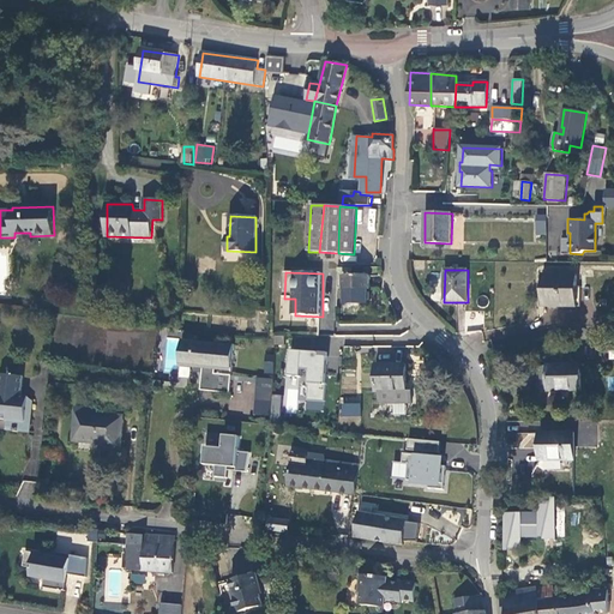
[(343,289),(369,290),(369,276),(349,275),(349,272),(343,272),(343,289)]
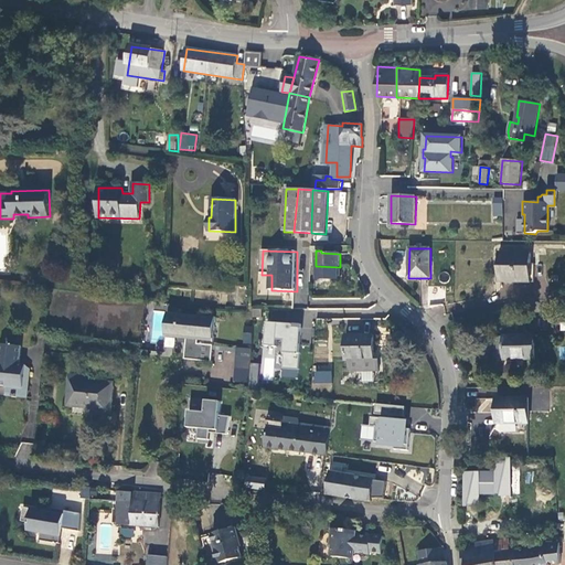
[(530,253),(500,253),(499,281),(530,283),(530,253)]
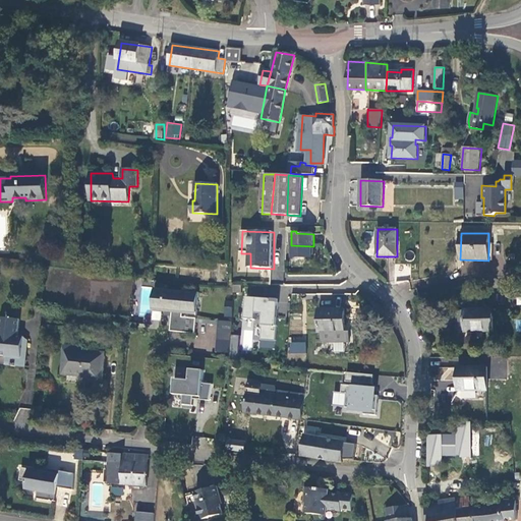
[(365,252),(371,255),(377,247),(370,244),(365,252)]
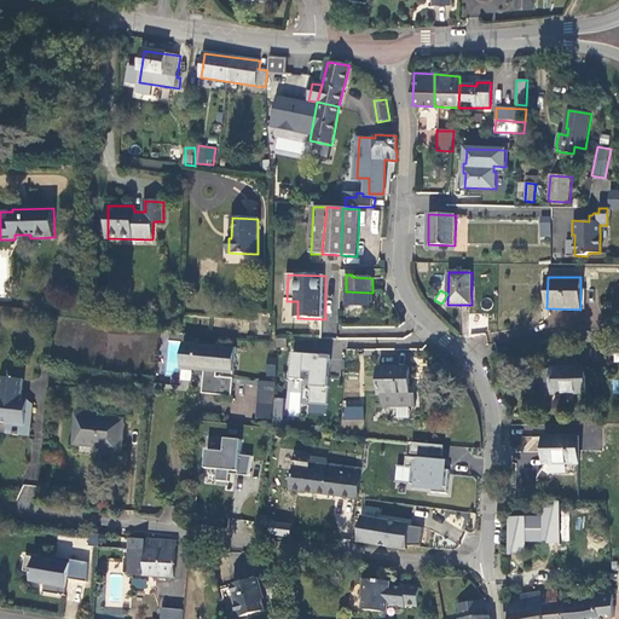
[(351,299),(340,299),(340,311),(351,312),(351,299)]
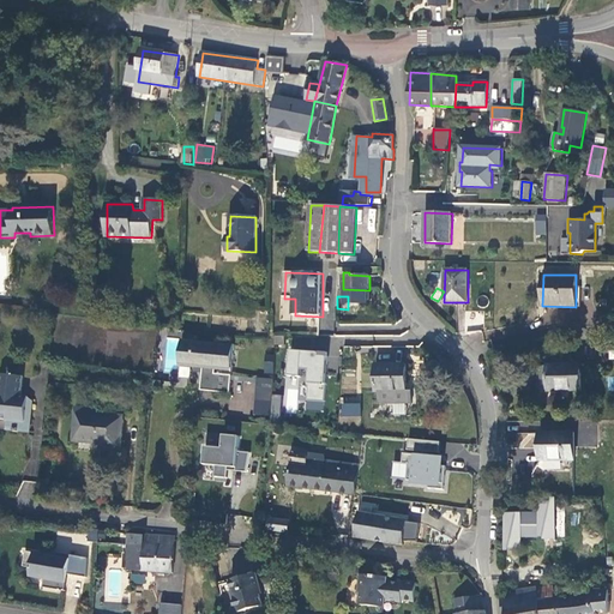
[(180,363),(198,366),(200,345),(182,343),(180,363)]
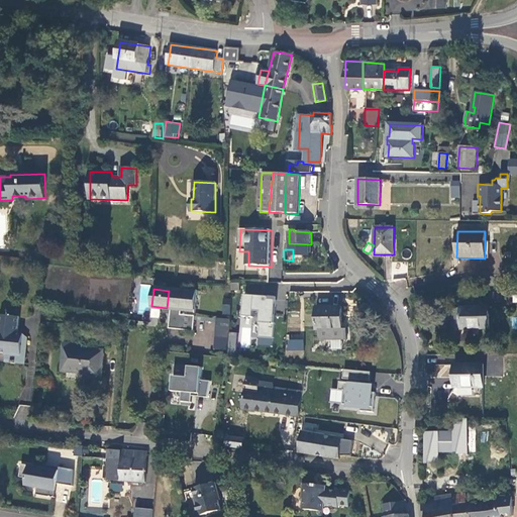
[(179,320),(178,329),(192,331),(193,316),(181,314),(181,309),(195,311),(196,294),(169,291),(167,308),(170,308),(169,319),(179,320)]
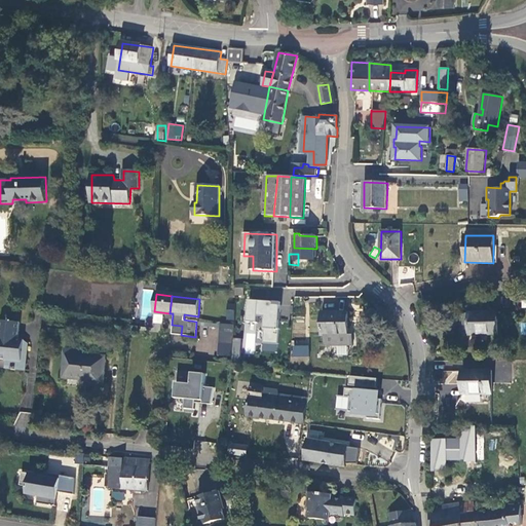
[(275,302),(250,300),(248,323),(259,323),(259,316),(265,317),(264,343),(278,344),(282,305),(274,304),(275,302)]
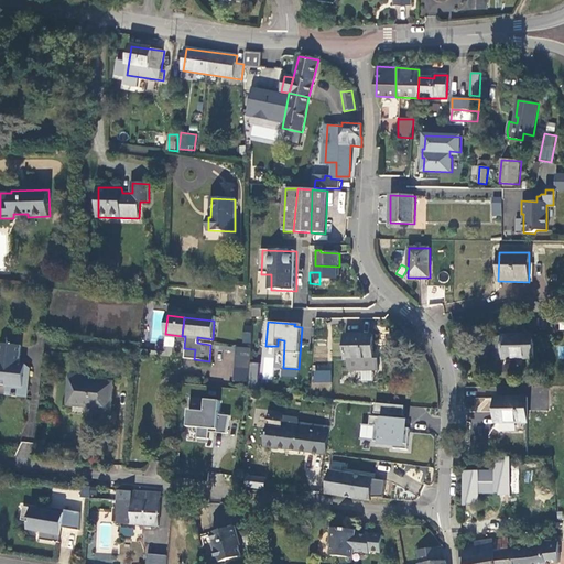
[(373,335),(345,335),(345,359),(348,359),(373,360),(373,346),(373,335)]
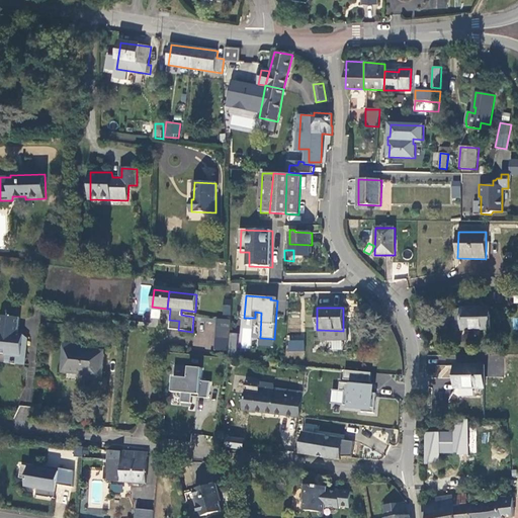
[(490,308),(454,309),(454,329),(462,329),(462,330),(491,330),(490,308)]
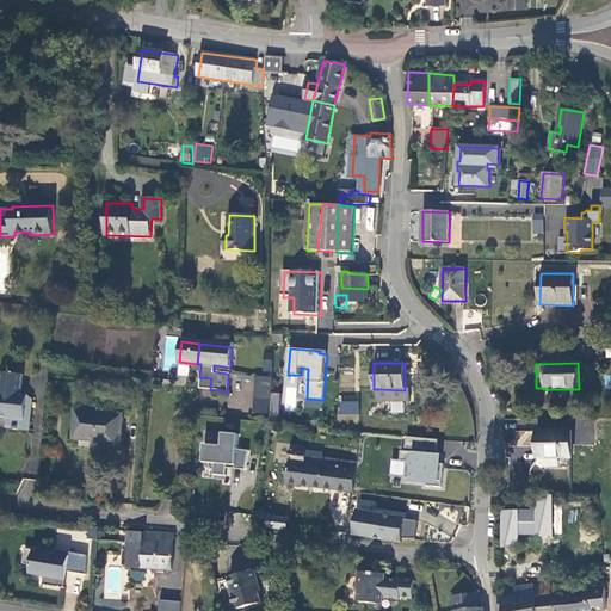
[(23,393),(25,374),(2,371),(0,388),(0,412),(1,413),(0,417),(8,417),(8,425),(12,429),(26,429),(28,418),(25,415),(25,411),(28,411),(30,412),(31,397),(30,395),(30,393),(23,393)]
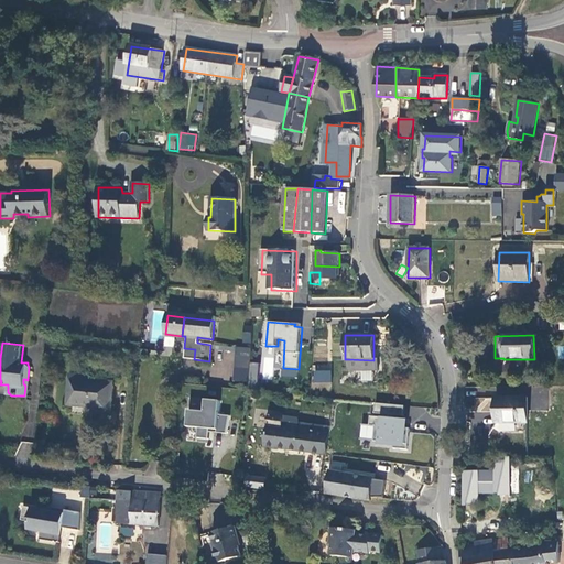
[(379,346),(373,346),(373,360),(348,359),(348,370),(379,370),(379,346)]
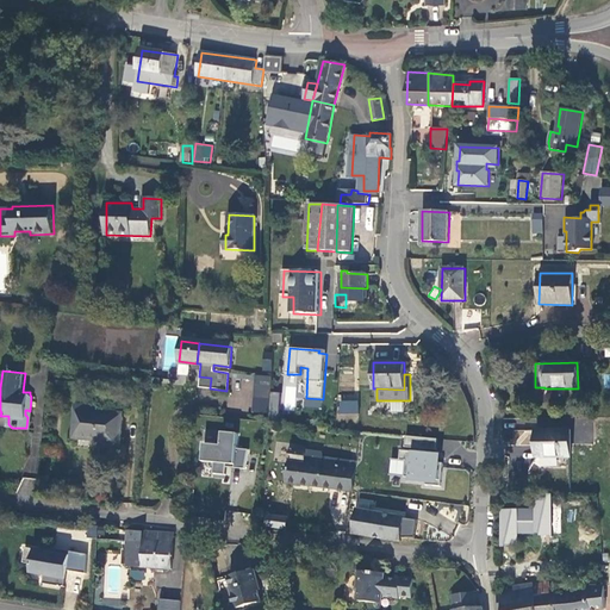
[(199,377),(198,386),(210,388),(211,378),(199,377)]
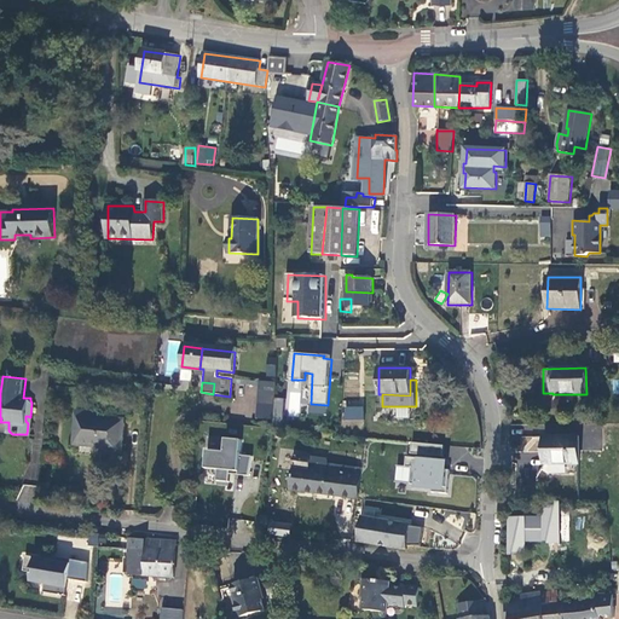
[(259,398),(275,399),(275,385),(260,383),(259,398)]
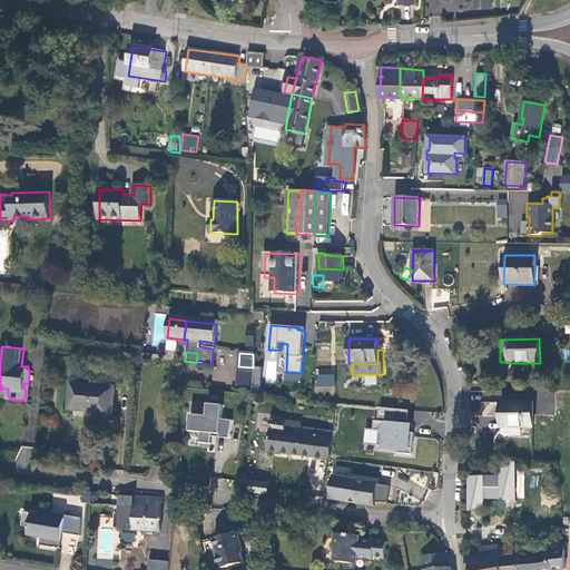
[(253,367),(238,366),(237,387),(252,387),(253,367)]
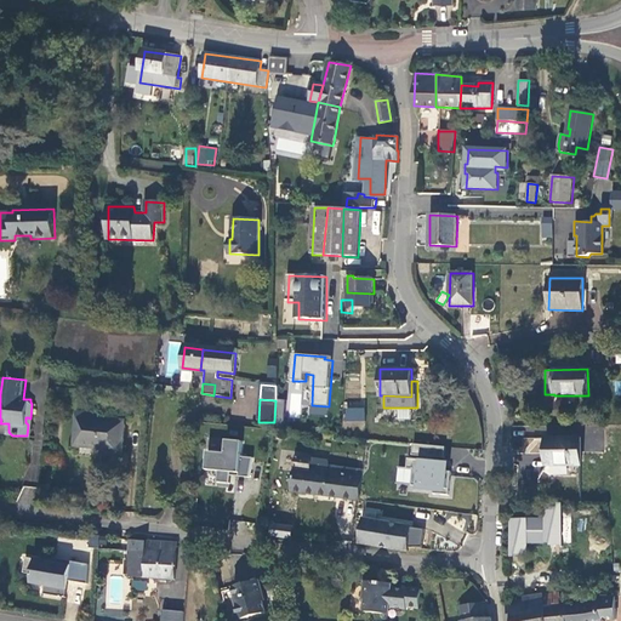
[(275,403),(275,415),(285,415),(286,400),(275,400),(275,403)]
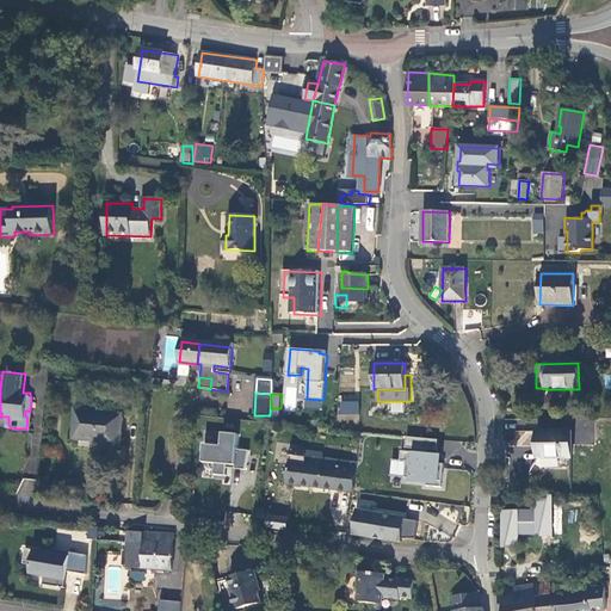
[(338,414),(358,414),(359,401),(339,401),(338,414)]
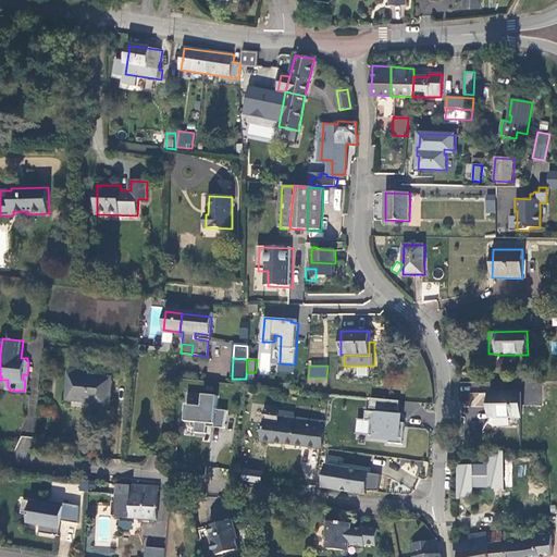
[(356,376),(368,375),(368,366),(356,367),(356,376)]
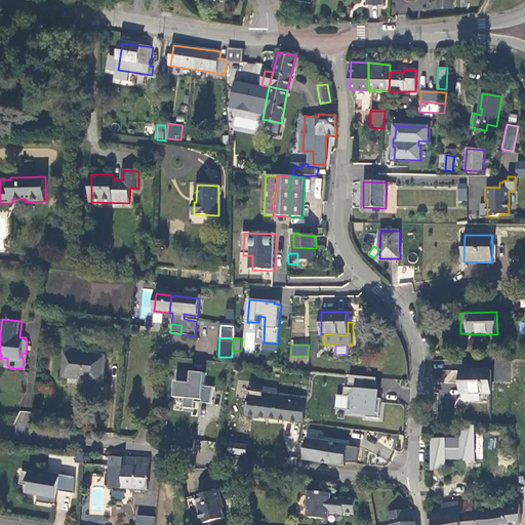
[(103,388),(107,356),(84,354),(84,351),(66,349),(63,377),(87,380),(86,386),(103,388)]
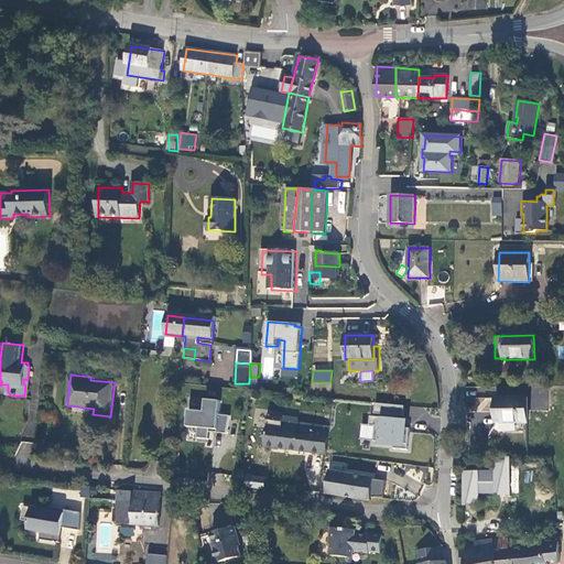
[(259,377),(250,377),(249,384),(249,390),(259,391),(259,377)]
